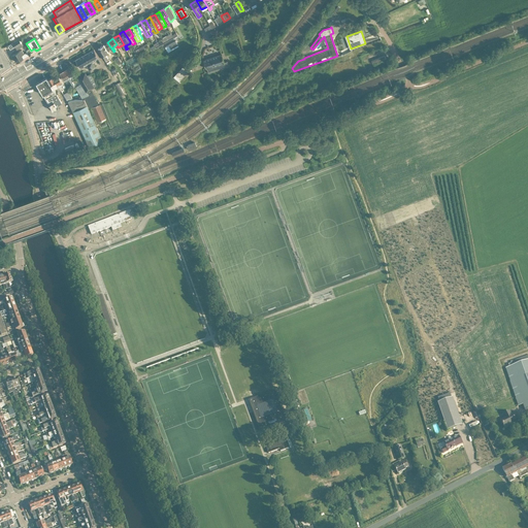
[(101,46),(98,48),(107,64),(110,63),(105,54),(108,53),(107,52),(104,46),(104,44),(103,45),(102,44),(101,45),(101,46)]
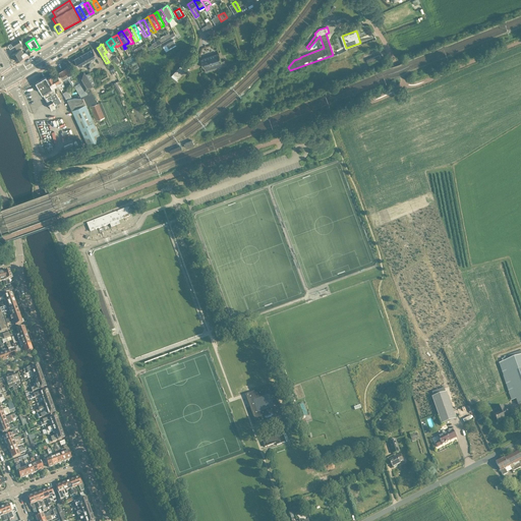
[(98,57),(93,48),(72,60),(74,64),(76,63),(79,67),(85,64),(88,68),(94,65),(91,61),(98,57)]
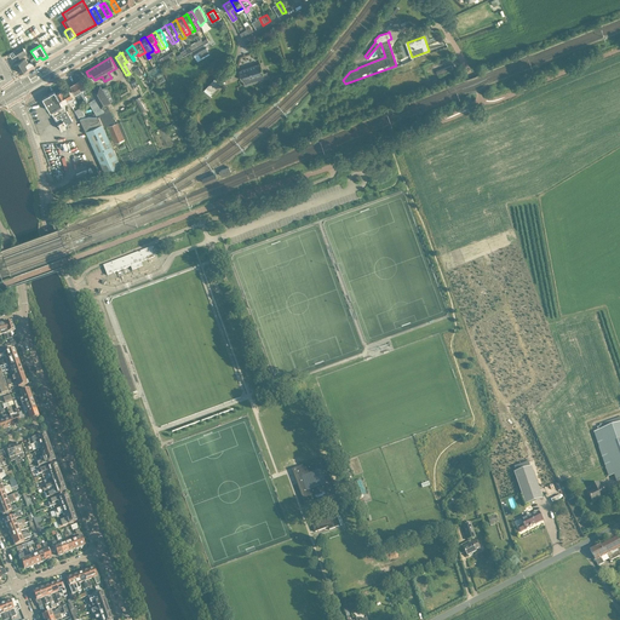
[(13,65),(16,69),(17,69),(19,73),(27,69),(26,64),(28,63),(24,58),(13,65)]
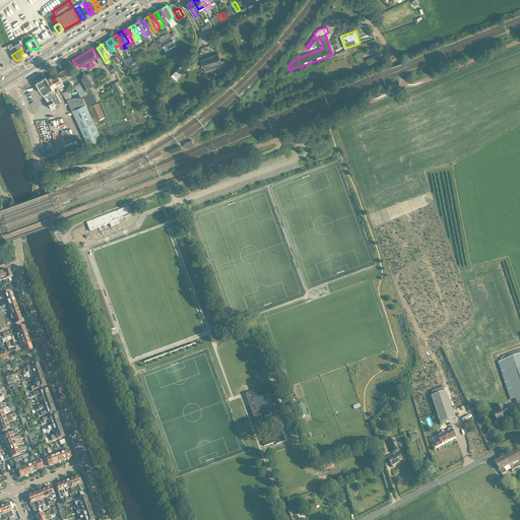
[(221,61),(218,53),(200,59),(203,67),(212,64),(214,69),(225,65),(224,60),(221,61)]
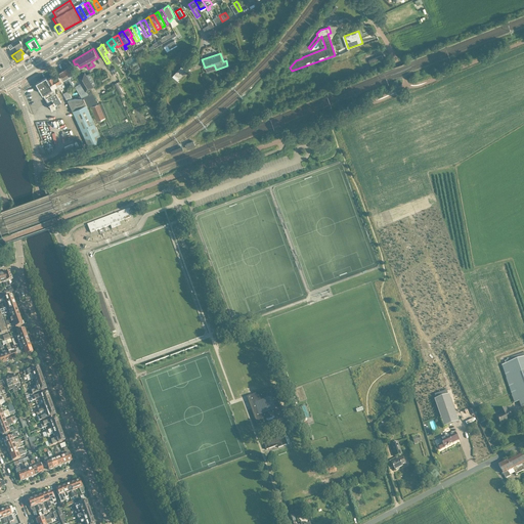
[(172,76),(179,82),(178,81),(188,70),(189,71),(190,71),(183,64),(172,76)]
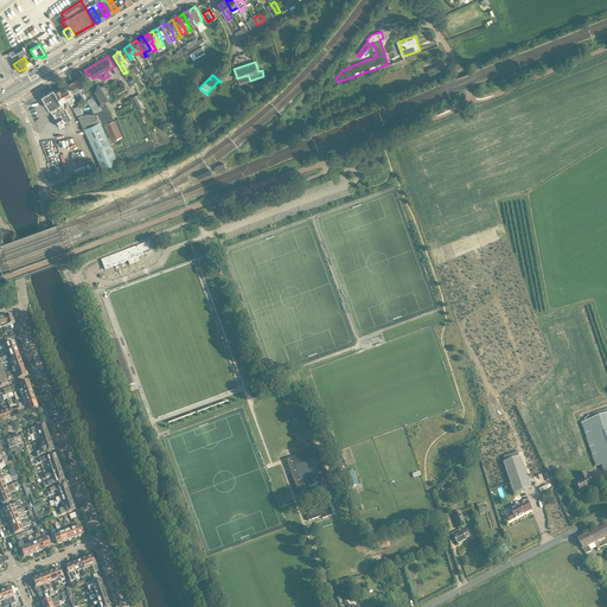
[(75,81),(83,94),(85,97),(85,101),(87,100),(89,98),(85,93),(83,89),(84,88),(83,87),(85,85),(81,77),(75,81)]
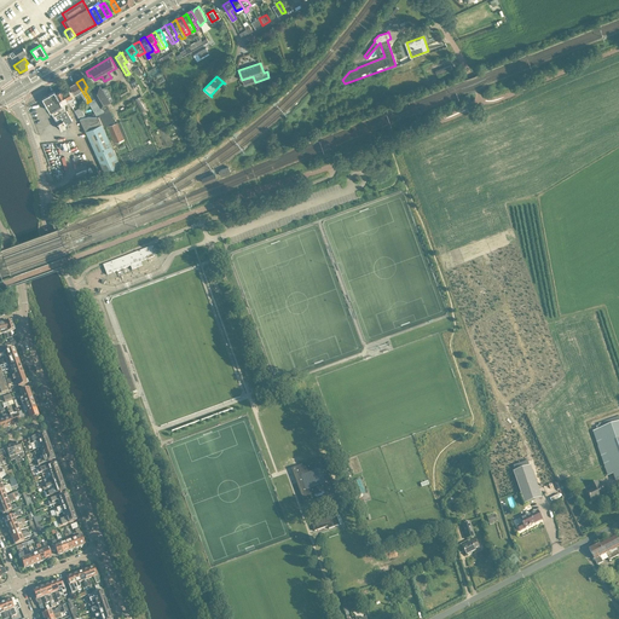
[(87,99),(85,96),(76,82),(70,85),(77,98),(81,96),(86,104),(87,103),(87,99)]
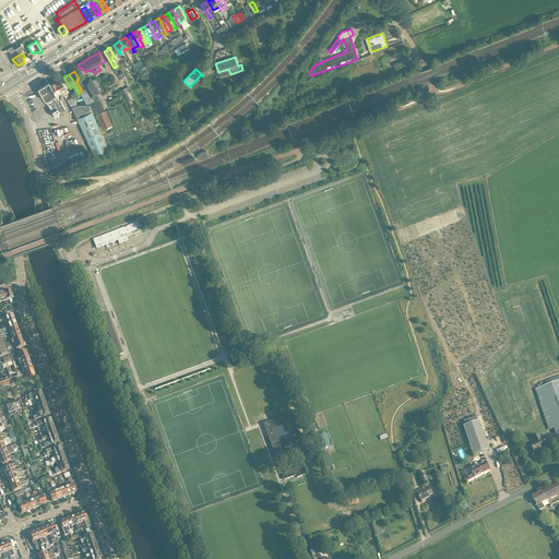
[(86,88),(85,88),(91,97),(92,97),(103,91),(95,79),(92,80),(91,78),(90,76),(87,76),(88,78),(82,82),(86,88)]
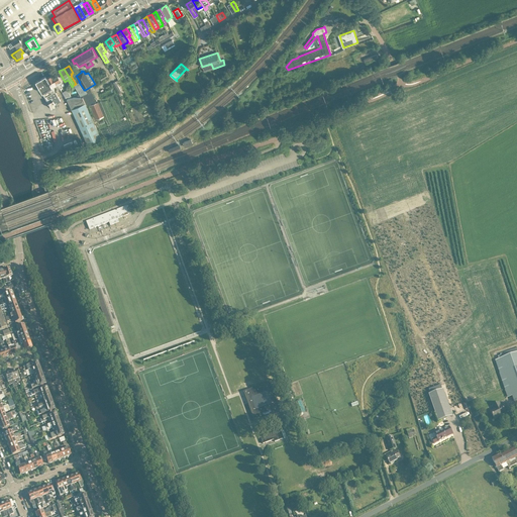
[(87,94),(85,90),(84,90),(79,82),(76,84),(74,85),(81,96),(87,94)]
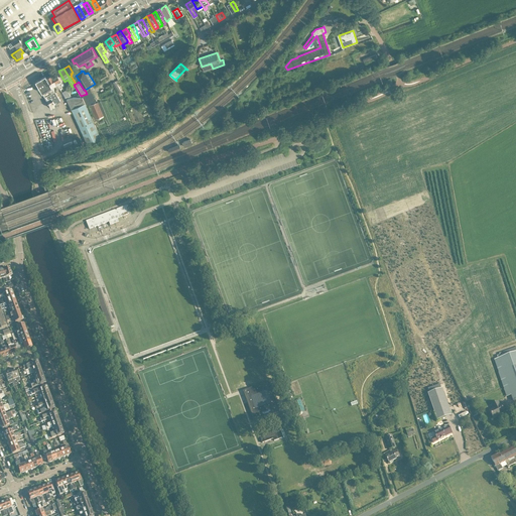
[(115,82),(112,83),(118,93),(121,91),(115,82)]
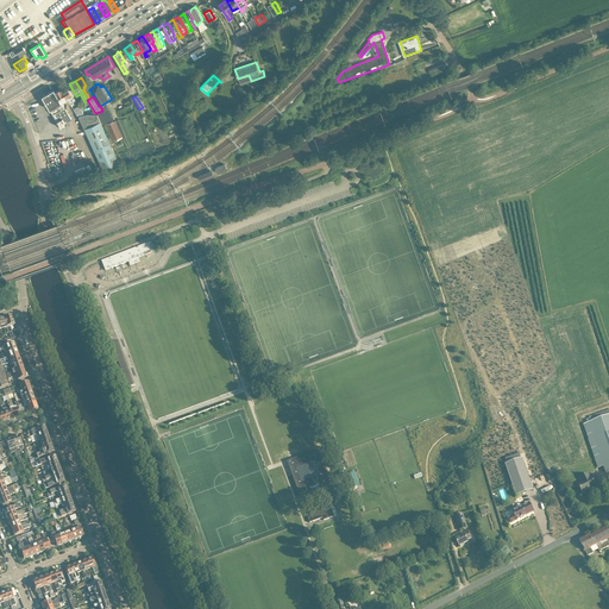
[(74,99),(62,106),(67,113),(79,106),(74,99)]
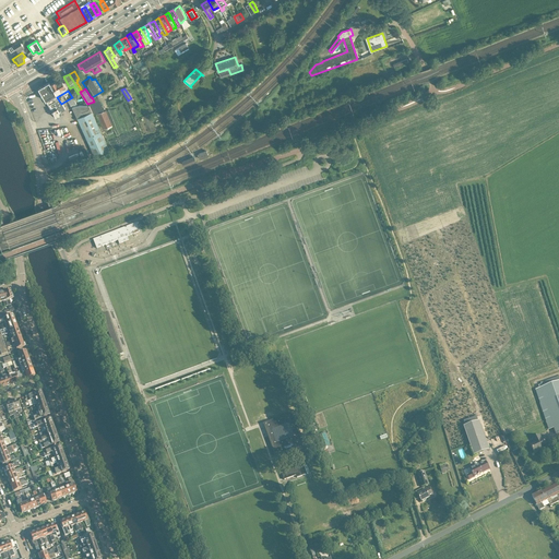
[(72,97),(61,104),(66,110),(76,105),(72,97)]
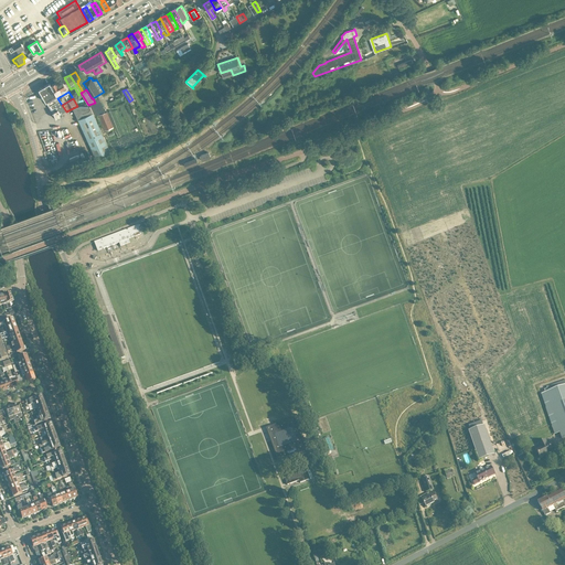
[(77,106),(66,112),(71,120),(82,114),(77,106)]
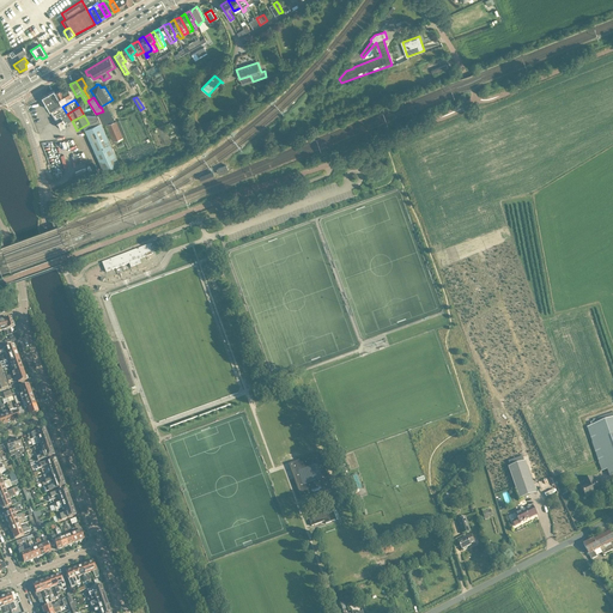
[(116,121),(107,126),(114,143),(123,138),(116,121)]
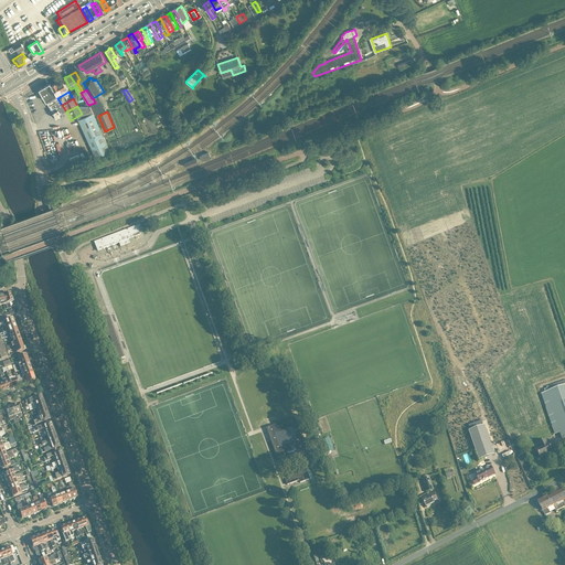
[(209,152),(200,156),(202,161),(211,157),(209,152)]
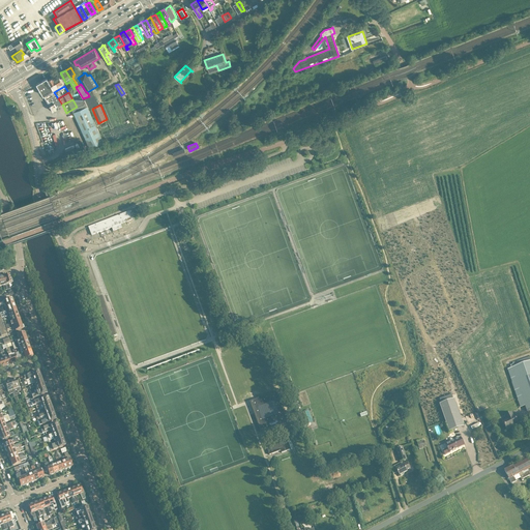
[(183,148),(173,152),(174,157),(186,152),(184,148),(183,148)]
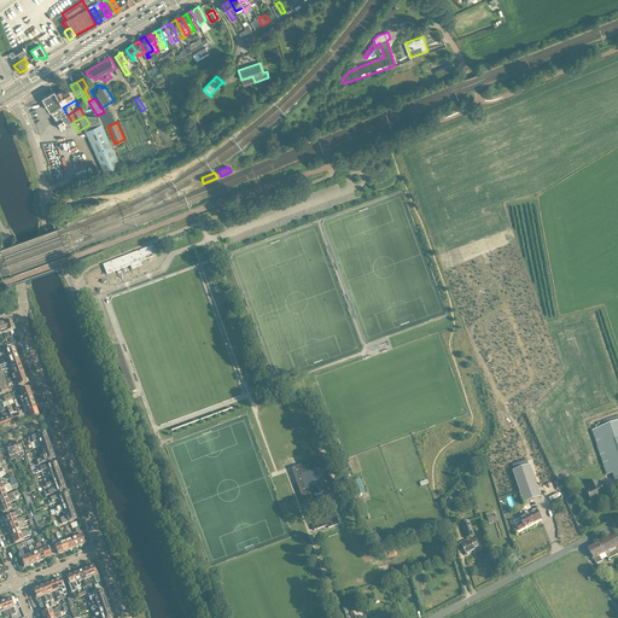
[(153,246),(104,264),(104,266),(108,274),(130,266),(132,269),(143,266),(141,261),(155,256),(151,249),(153,248),(153,246)]
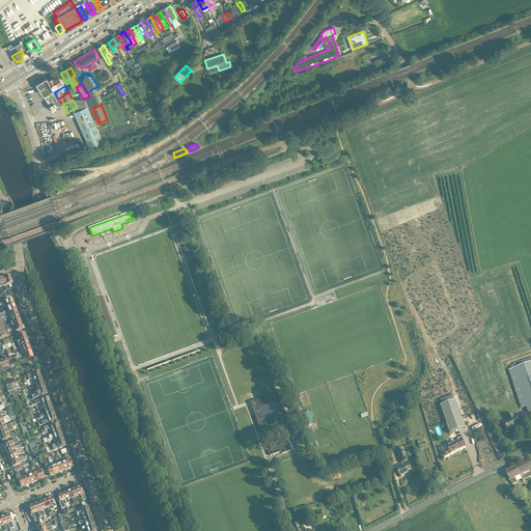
[(6,277),(4,277),(8,290),(10,290),(8,285),(12,283),(9,276),(8,275),(6,276),(6,277)]
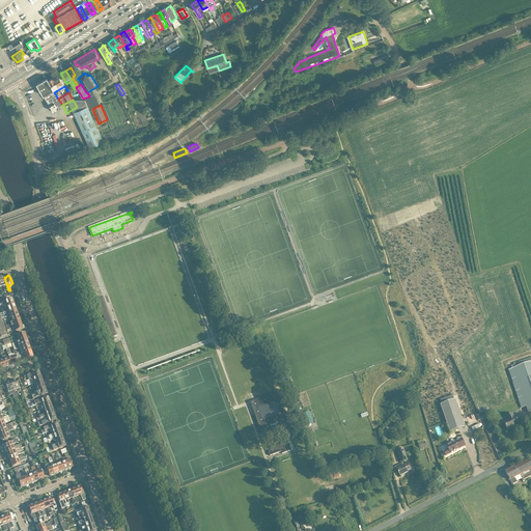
[(103,298),(98,299),(112,338),(113,338),(117,337),(103,298)]
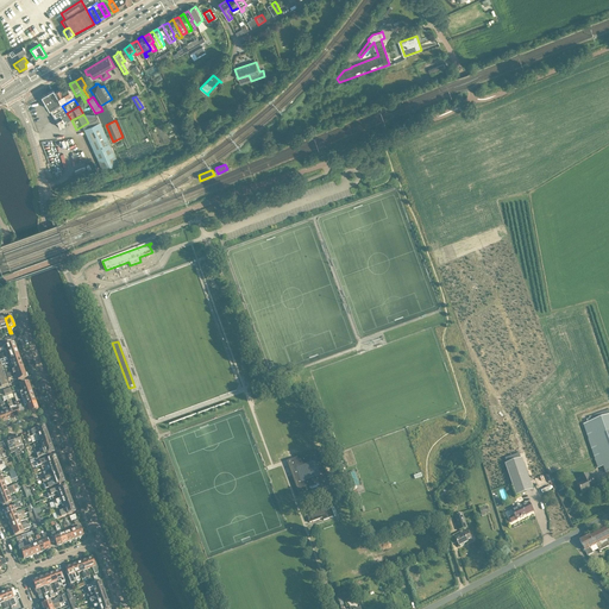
[(4,346),(6,355),(17,350),(14,343),(4,346)]
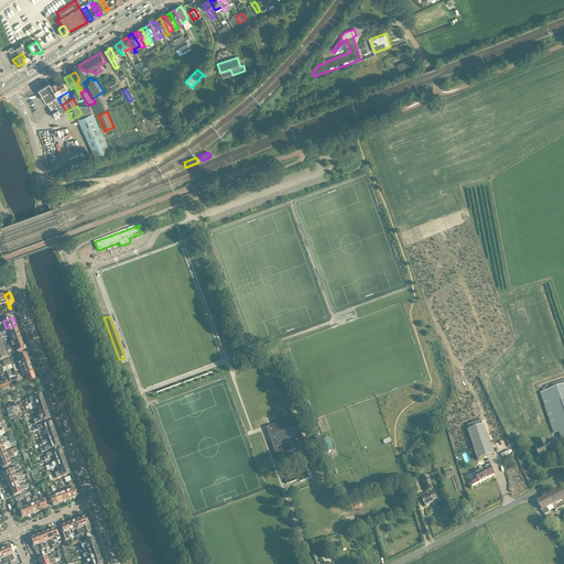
[(15,324),(6,328),(7,332),(0,333),(0,334),(1,336),(18,331),(15,324)]
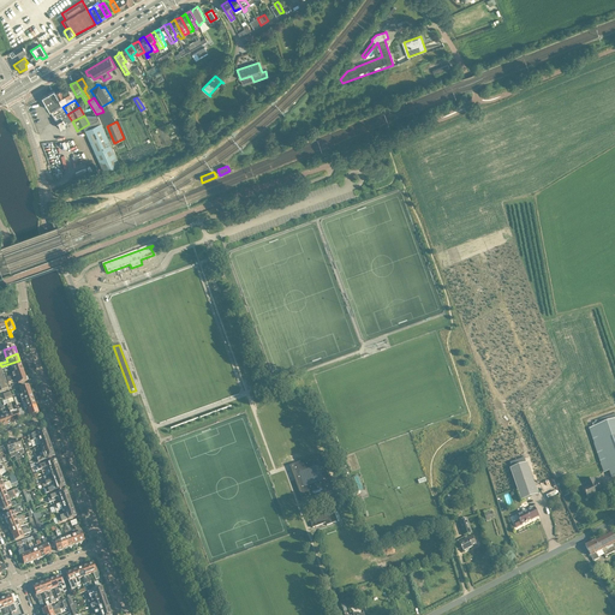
[(1,366),(1,368),(3,370),(4,369),(10,368),(11,371),(13,370),(22,368),(19,360),(1,366)]
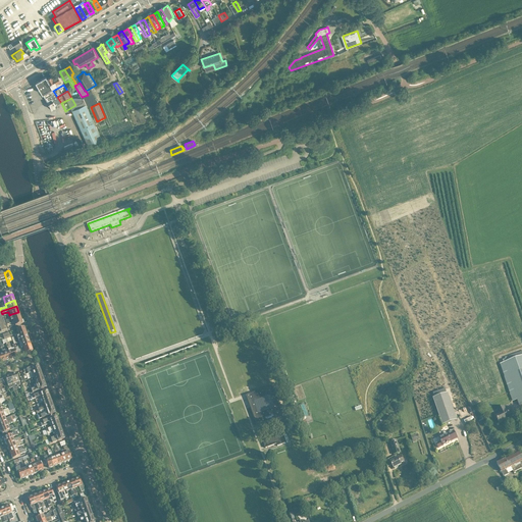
[(6,323),(20,318),(18,312),(11,314),(12,317),(10,318),(5,320),(6,323)]
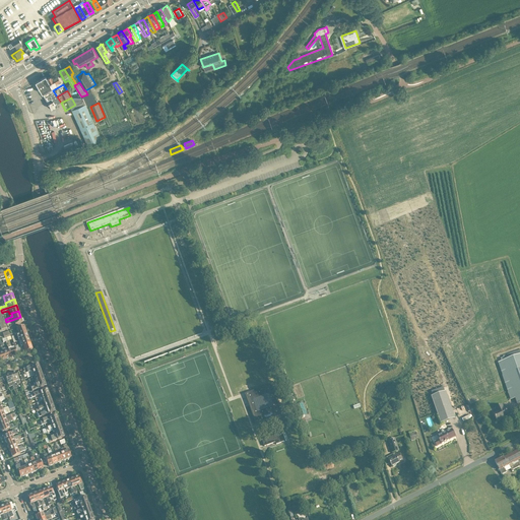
[(14,322),(15,325),(22,322),(21,319),(20,317),(6,322),(7,324),(12,322),(12,323),(14,322)]
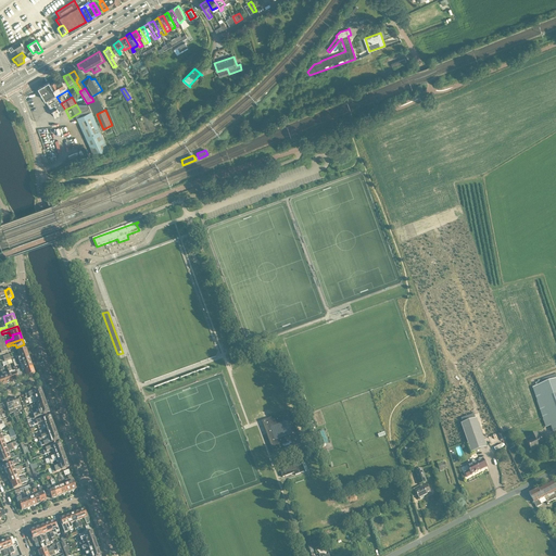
[(17,356),(19,359),(28,355),(26,349),(17,352),(20,355),(17,356)]
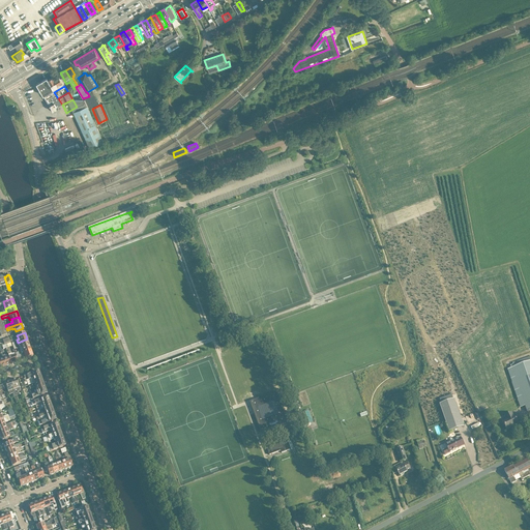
[(29,345),(27,339),(18,343),(20,348),(29,345)]
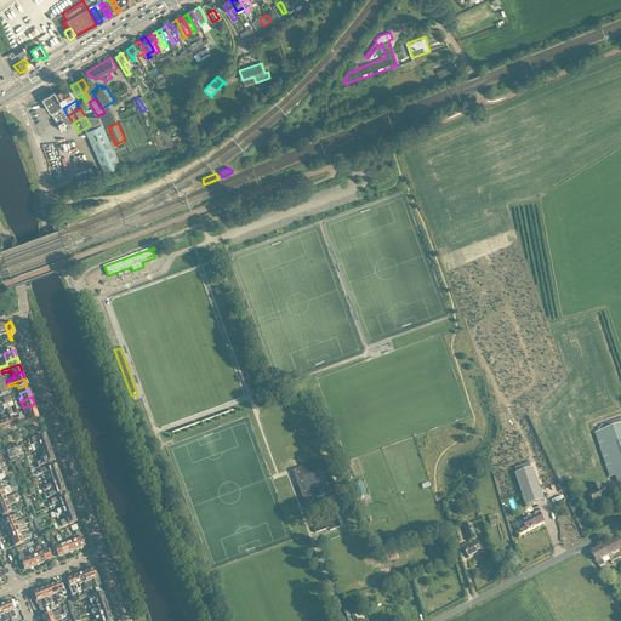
[(23,408),(26,415),(36,411),(34,404),(23,408)]
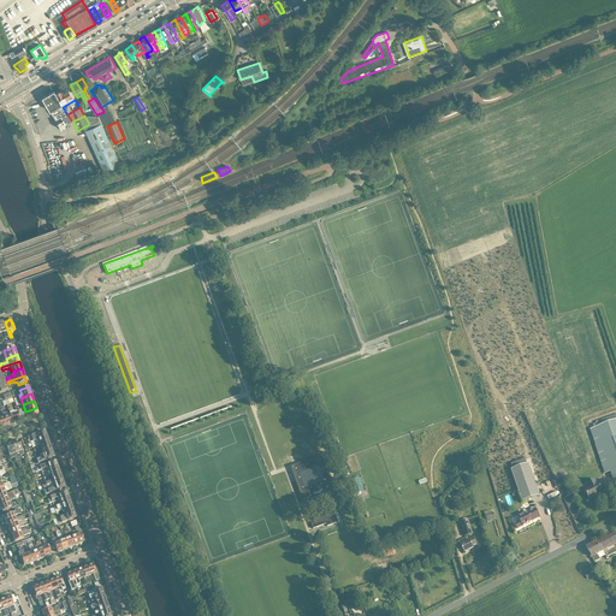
[(36,408),(25,412),(22,413),(19,414),(22,421),(27,419),(24,415),(29,414),(30,418),(39,414),(36,408)]
